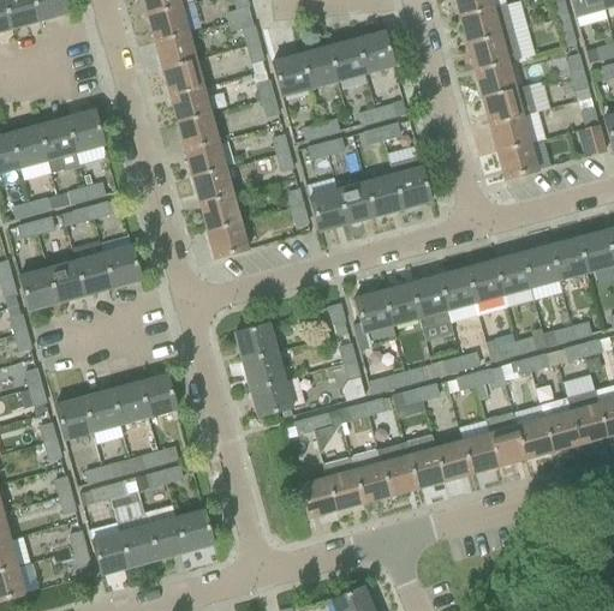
[(0,0),(0,30),(11,28),(3,0),(0,0)]
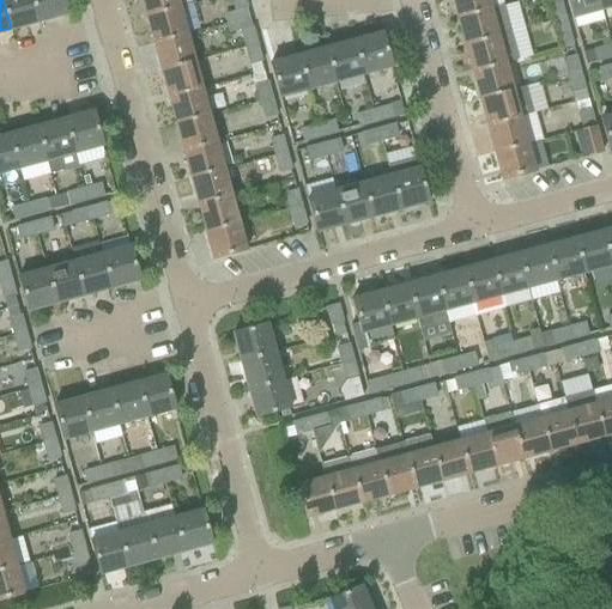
[(2,0),(11,28),(40,20),(34,0),(2,0)]
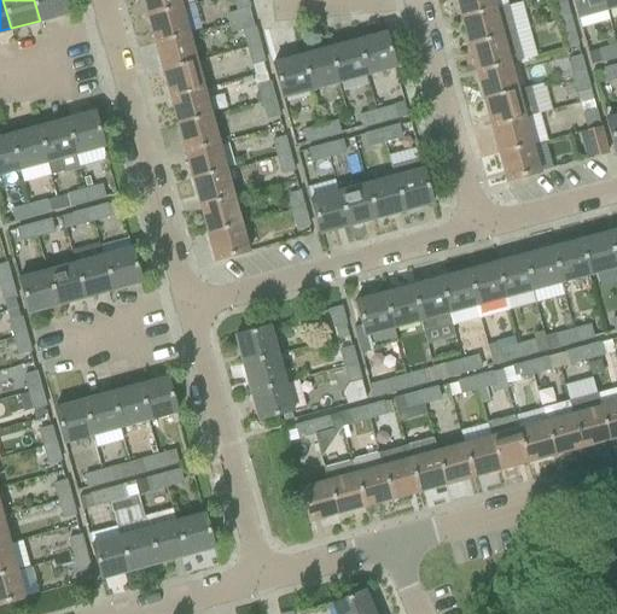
[(34,0),(40,21),(68,12),(64,0),(34,0)]
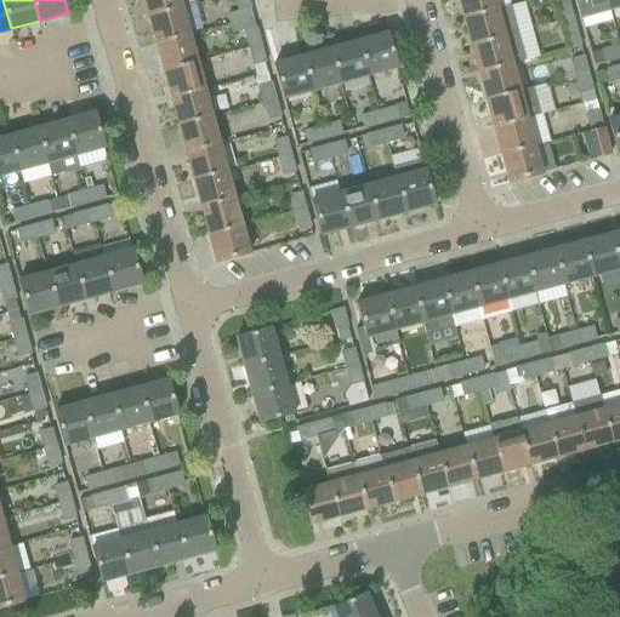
[(144,0),(149,15),(183,5),(195,1),(195,0),(144,0)]
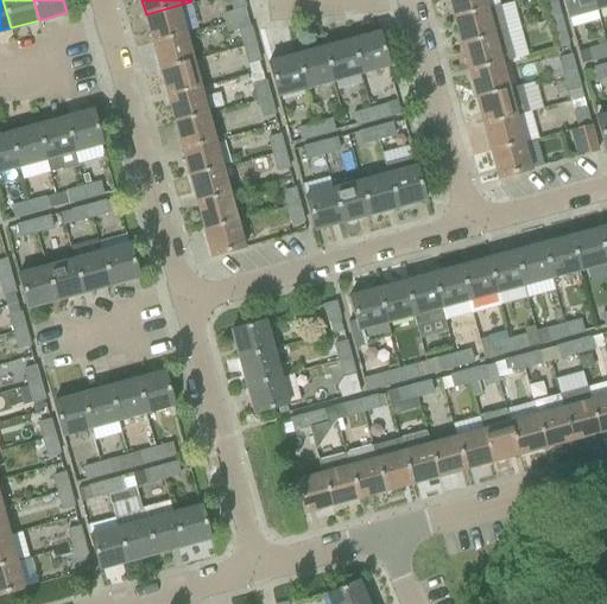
[(246,6),(246,4),(244,0),(229,0),(233,10),(246,6)]
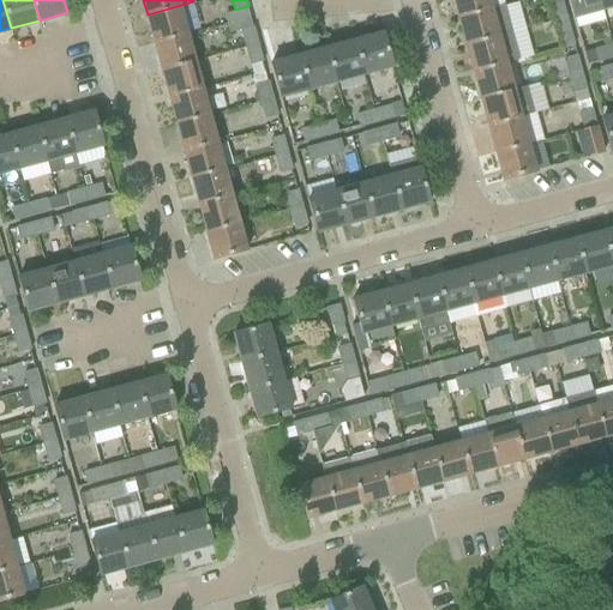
[(455,0),(460,16),(503,4),(502,0),(455,0)]
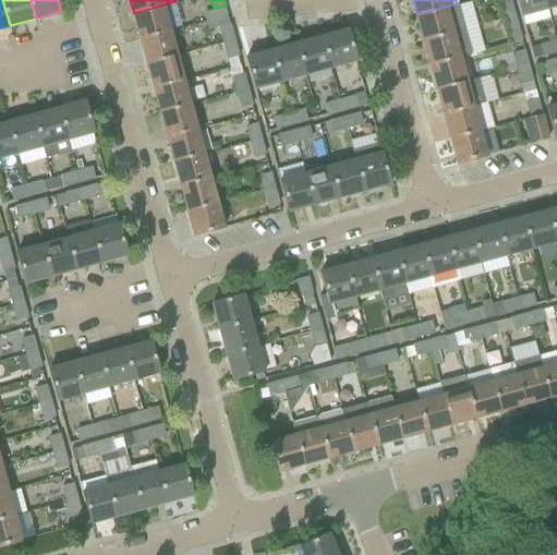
[(499,0),(504,17),(515,14),(510,0),(499,0)]
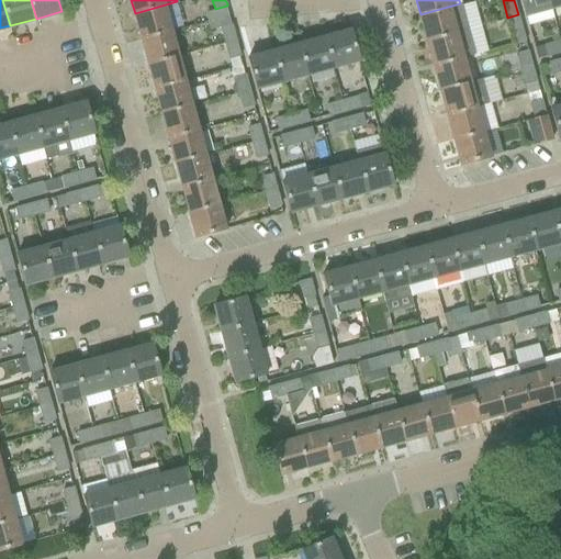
[(522,0),(525,14),(551,8),(549,0),(522,0)]
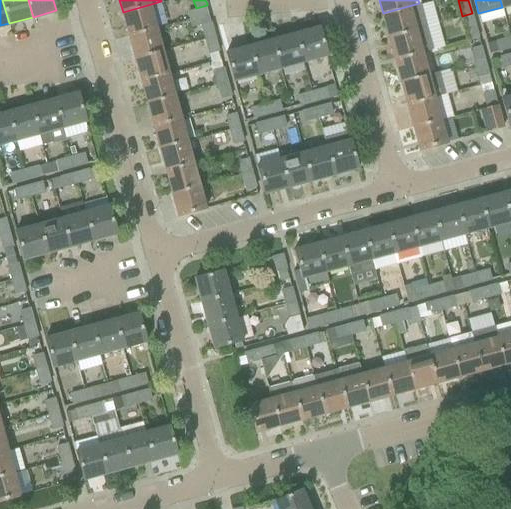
[(383,13),(389,36),(425,26),(426,26),(420,3),(419,3),(383,13)]
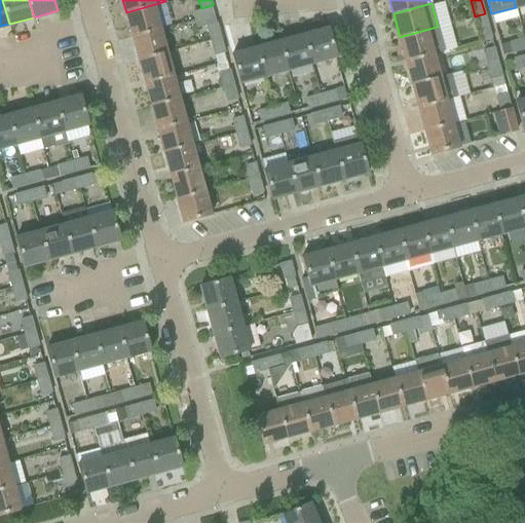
[(133,35),(161,27),(155,4),(126,12),(133,35)]
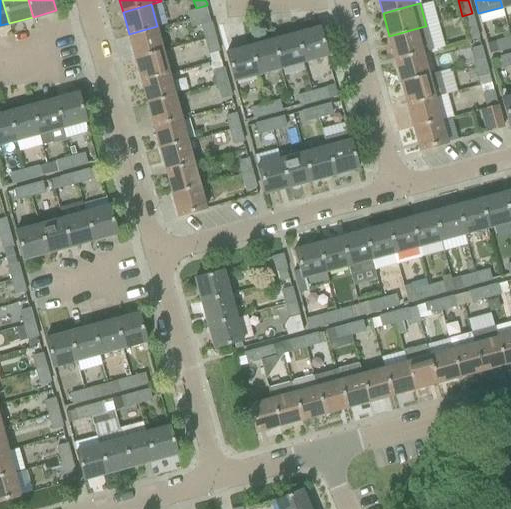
[(468,39),(478,36),(472,13),(462,16),(451,19),(454,30),(465,27),(468,39)]
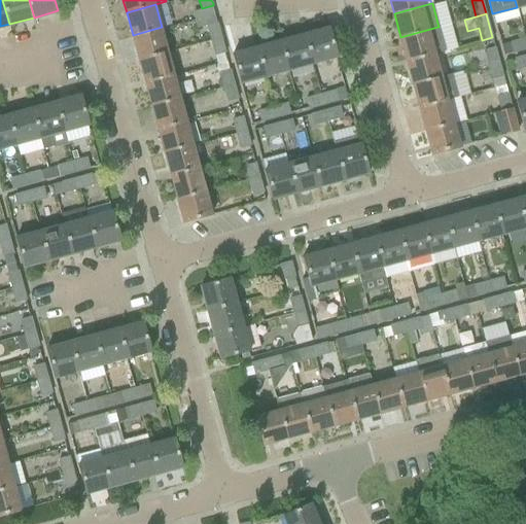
[(210,39),(221,36),(218,23),(206,26),(210,39)]
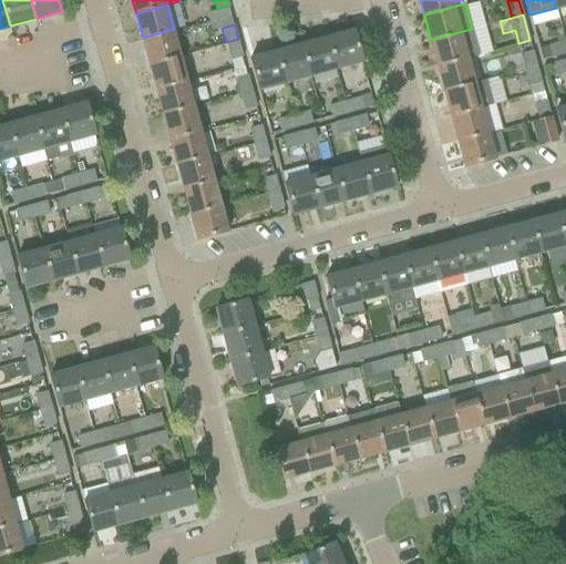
[(150,63),(181,54),(174,29),(143,38),(150,63)]
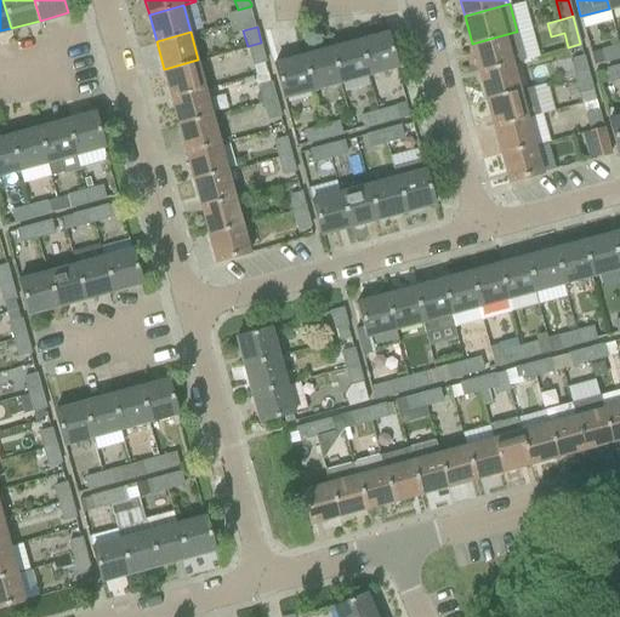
[(369,73),(397,66),(388,32),(359,39),(369,73)]
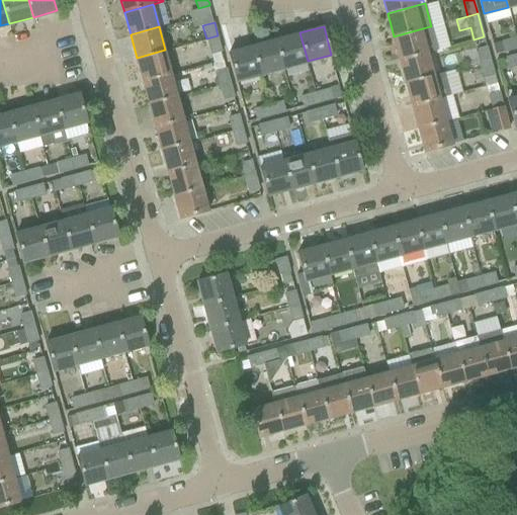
[(400,60),(436,50),(430,26),(394,36),(400,60)]
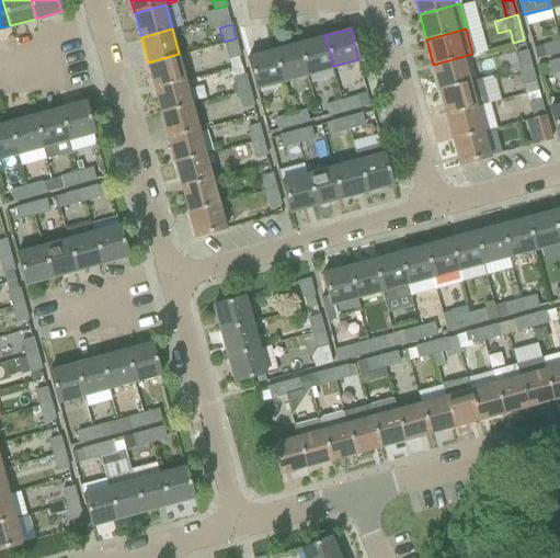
[(307,73),(333,66),(324,35),(299,42),(307,73)]
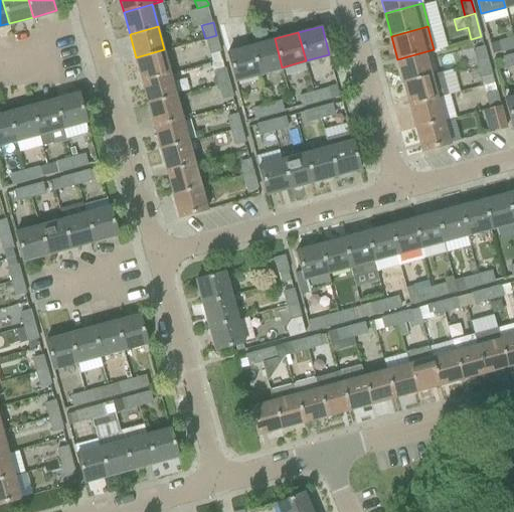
[(219,49),(220,49),(216,35),(205,38),(208,52),(210,52),(212,61),(221,59),(219,49)]
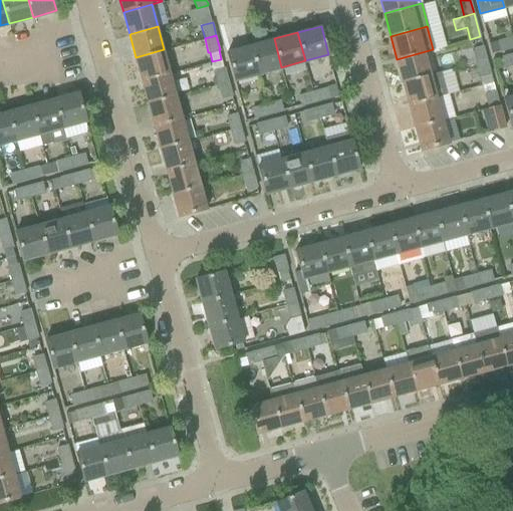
[(501,50),(512,47),(512,35),(497,38),(498,41),(491,43),(492,51),(501,49),(501,50)]
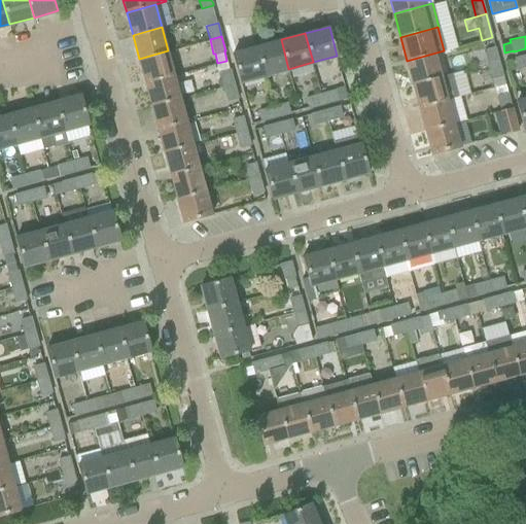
[(265,75),(288,69),(281,39),(256,46),(265,75)]
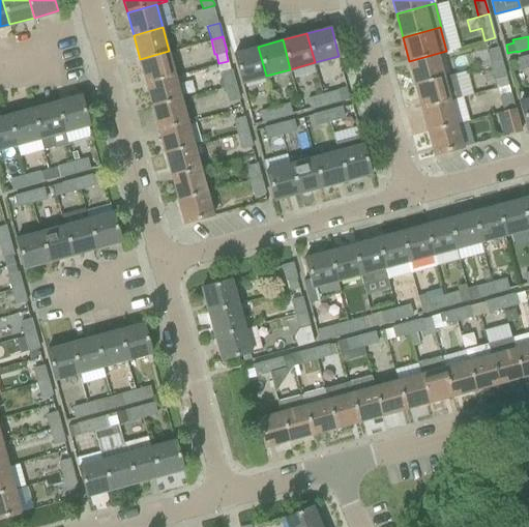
[(491,63),(501,60),(497,46),(487,49),(491,63)]
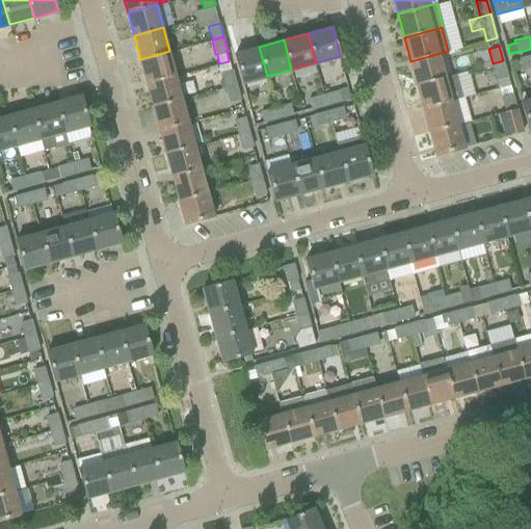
[(243,83),(267,76),(259,47),(235,53),(243,83)]
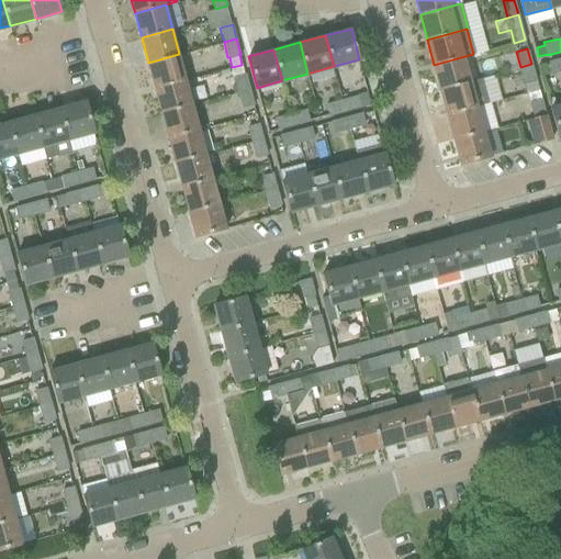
[(155,87),(186,79),(179,54),(148,63),(155,87)]
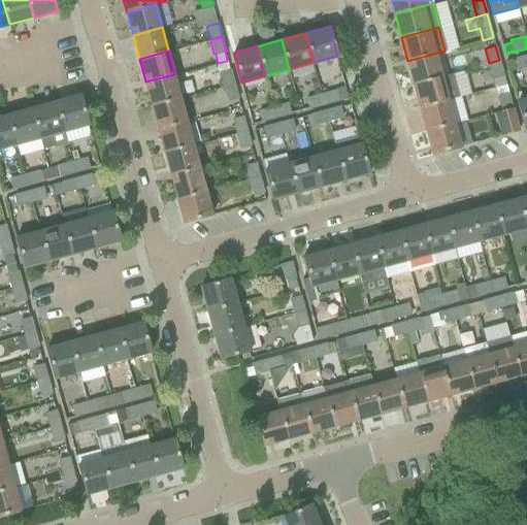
[(435,54),(446,51),(445,51),(407,61),(414,84),(452,73),(451,73),(441,75),(435,54)]
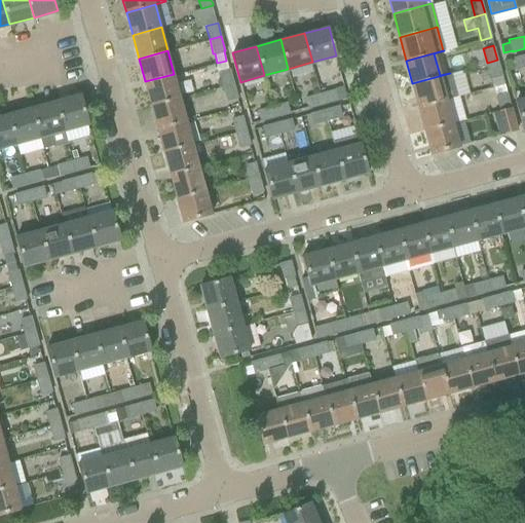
[(516,69),(524,66),(524,52),(513,57),(516,69)]
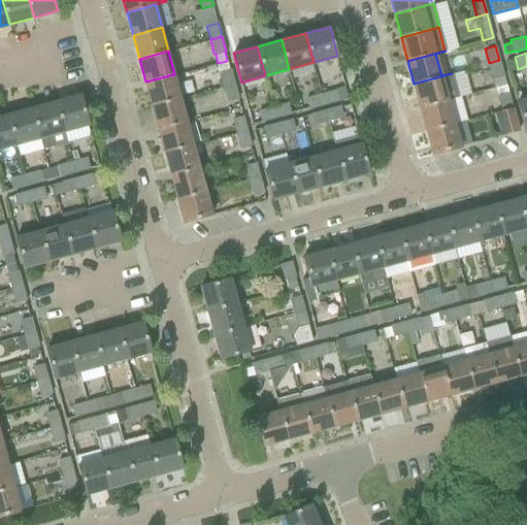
[(495,87),(505,84),(499,60),(489,63),(495,87)]
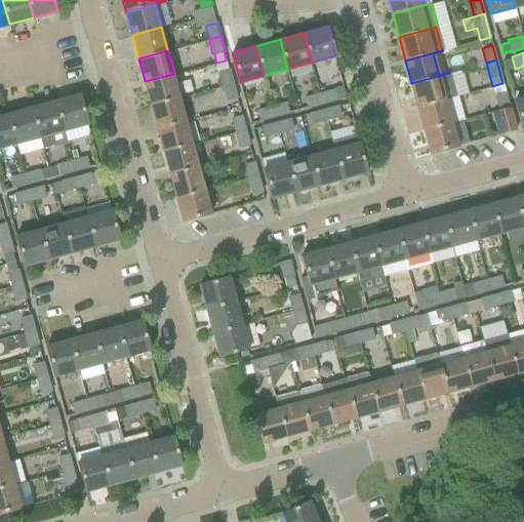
[(223,85),(234,82),(230,68),(218,71),(223,85)]
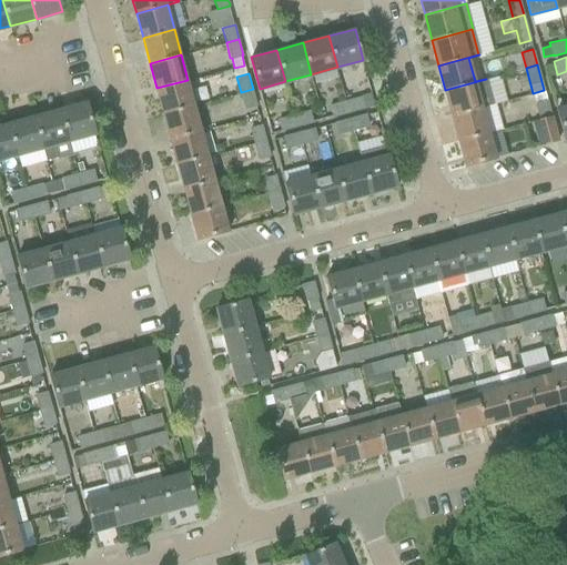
[(482,107),(493,104),(486,79),(445,90),(452,115),(482,107)]
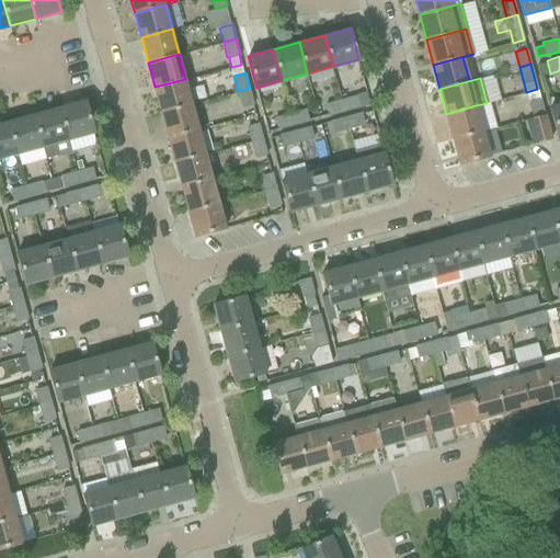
[(162,112),(192,103),(185,79),(155,87),(162,112)]
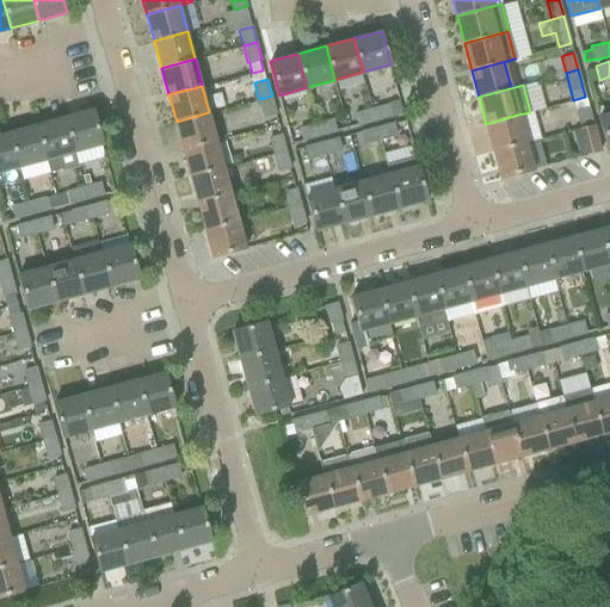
[(266,125),(279,122),(272,95),(259,99),(266,125)]
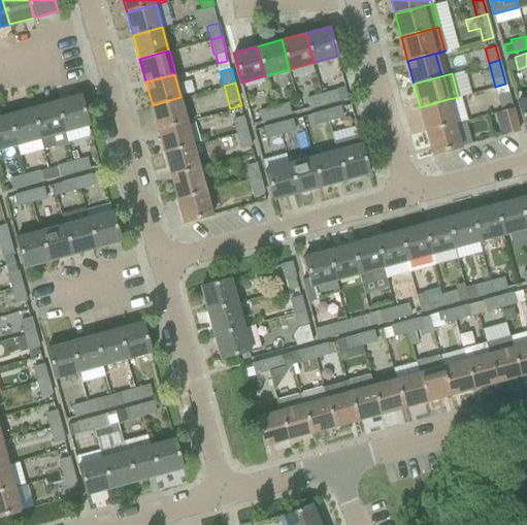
[(325,104),(339,100),(336,89),(322,93),(325,104)]
